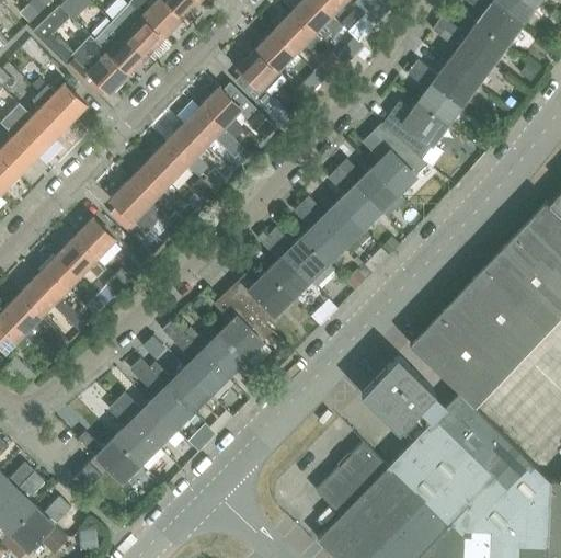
[(87,0),(67,0),(60,8),(67,15),(69,18),(70,19),(73,21),(90,3),(87,0)]
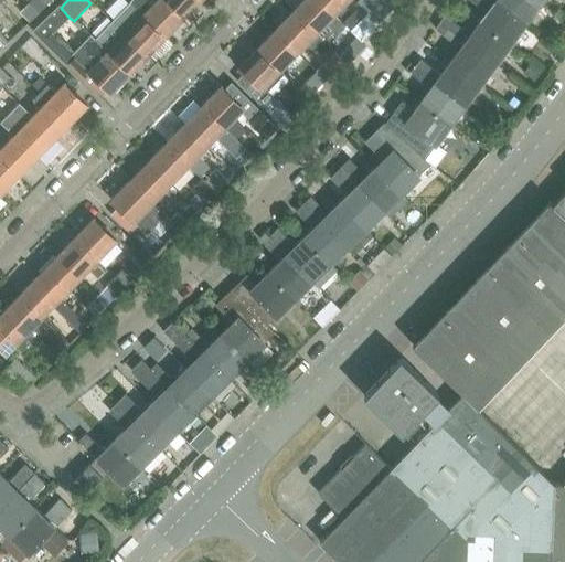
[(145,0),(137,0),(132,6),(166,38),(183,19),(163,0),(158,0),(152,7),(145,0)]
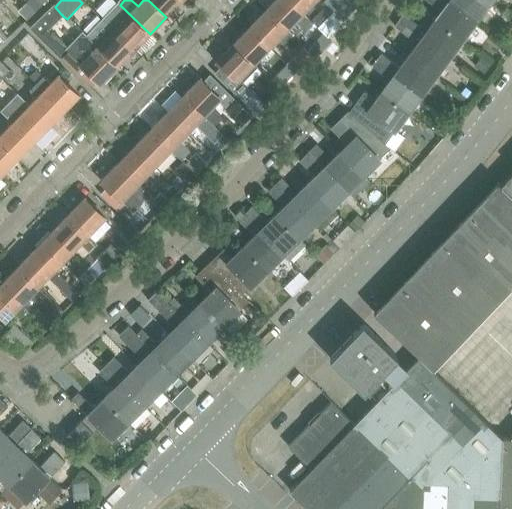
[(182,0),(181,0),(148,0),(166,17),(182,0)]
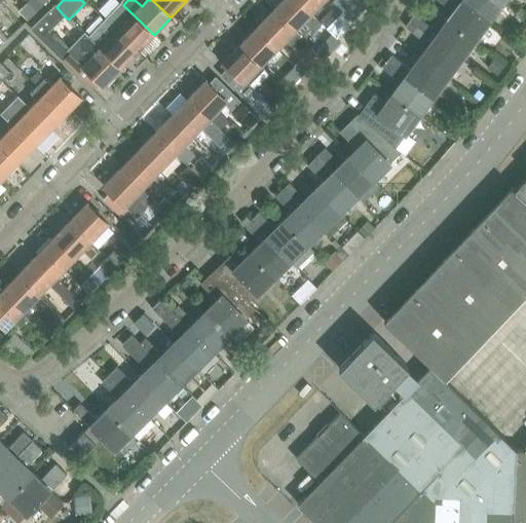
[(295,0),(285,0),(273,12),(294,32),(311,14),(295,0)]
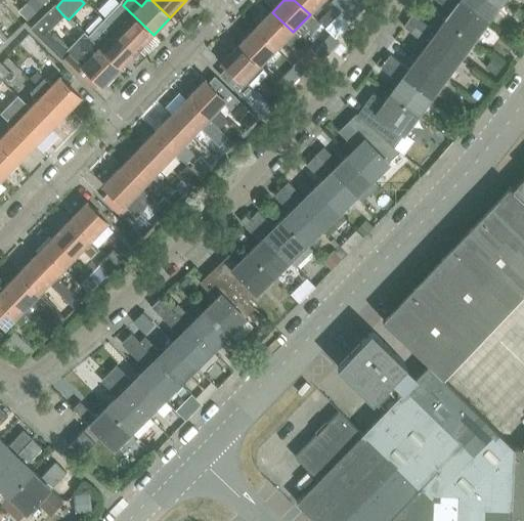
[(294,0),(310,14),(323,0),(294,0)]
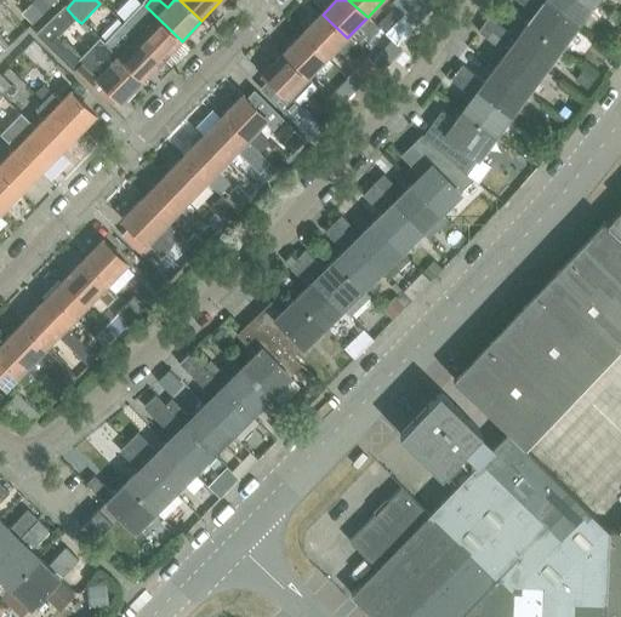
[(512,0),(534,17),(528,26),(559,51),(576,28),(537,0),(512,0)]
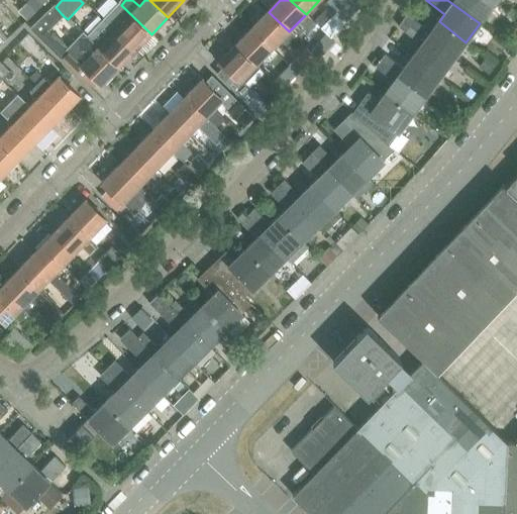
[(447,0),(480,23),(493,5),(486,0),(447,0)]
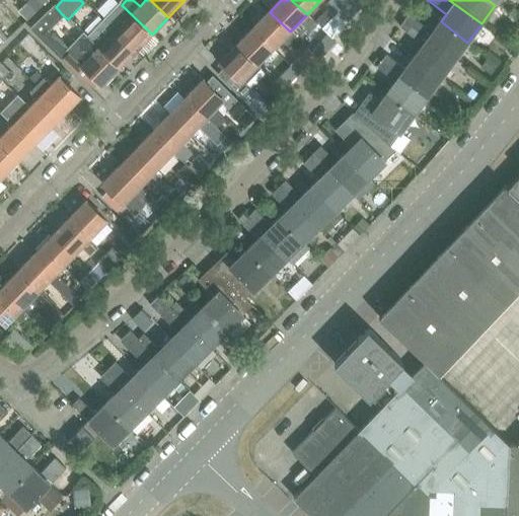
[(120,4),(103,20),(103,21),(115,32),(135,52),(152,34),(122,5),(120,4)]
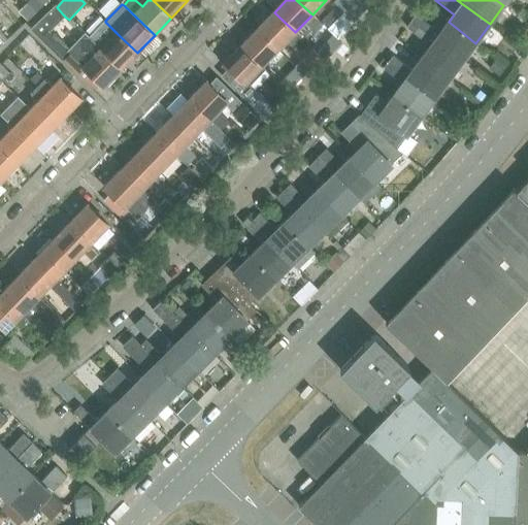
[(52,26),(63,14),(57,7),(56,7),(30,31),(46,47),(55,40),(48,34),(52,31),(52,26)]
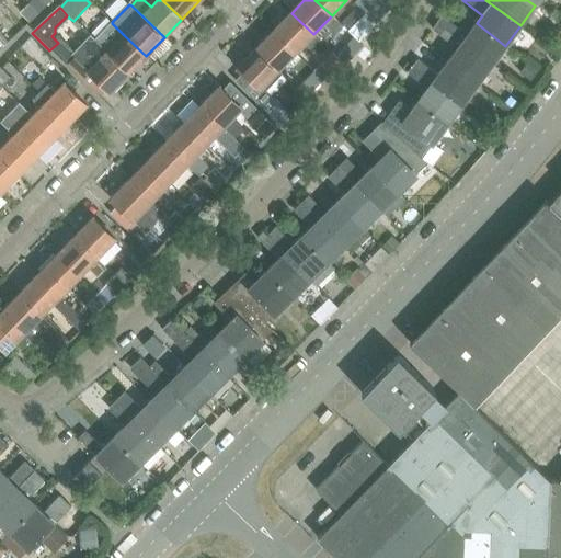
[(292,13),(274,32),(296,53),(313,34),(292,13)]
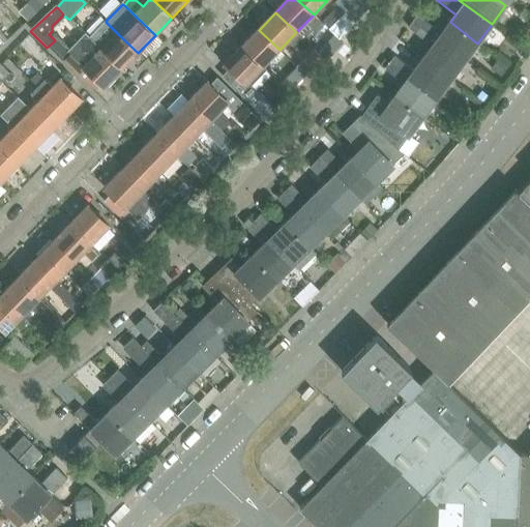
[(69,20),(66,18),(50,33),(56,39),(70,54),(62,63),(91,91),(98,84),(104,88),(121,70),(100,50),(89,38),(69,20)]
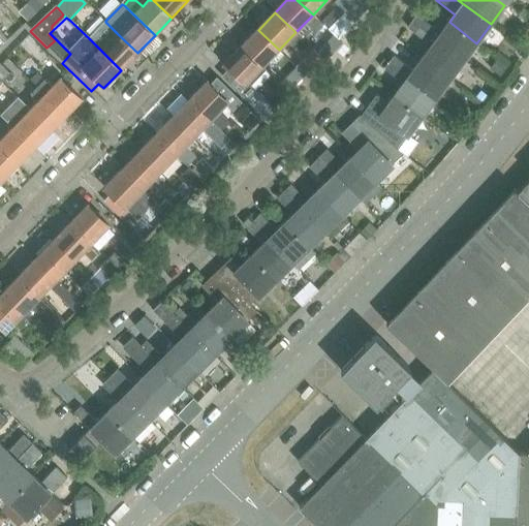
[(105,22),(89,38),(100,50),(121,70),(137,53),(117,33),(105,22)]
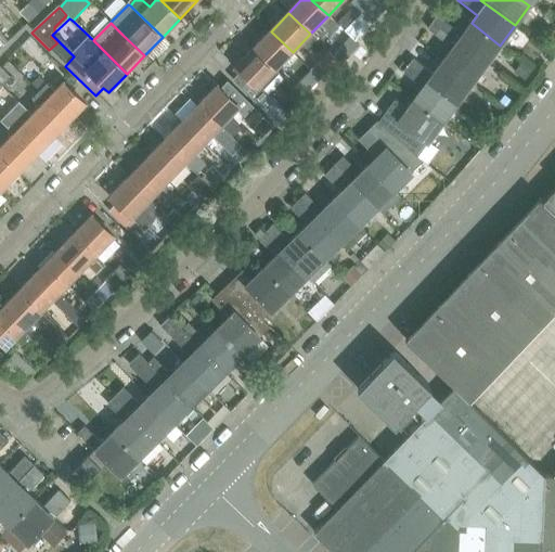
[(472,23),(456,43),(486,65),(500,46),(472,23)]
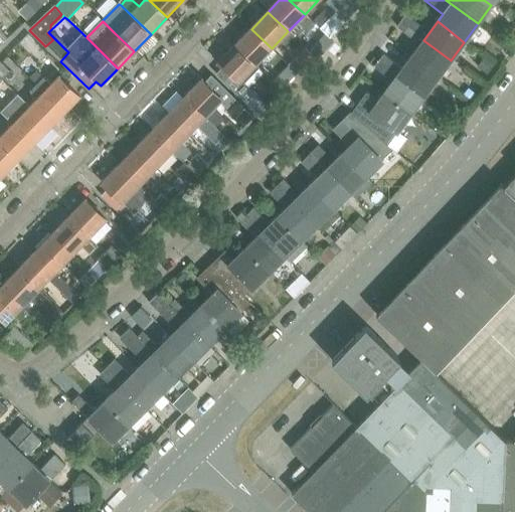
[(272,48),(251,29),(234,45),(255,65),(272,48)]
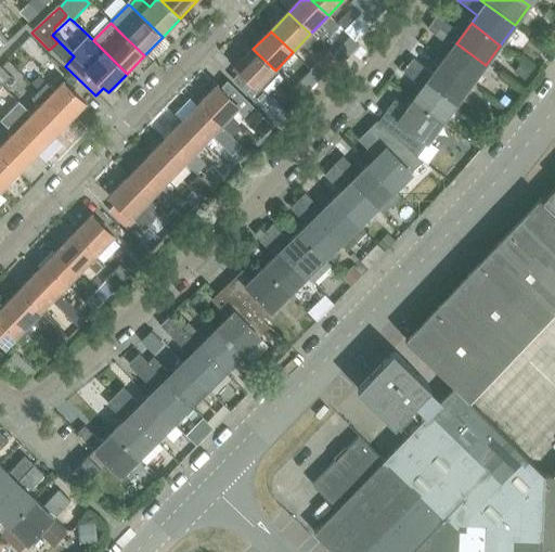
[(456,43),(442,63),(472,85),(486,65),(456,43)]
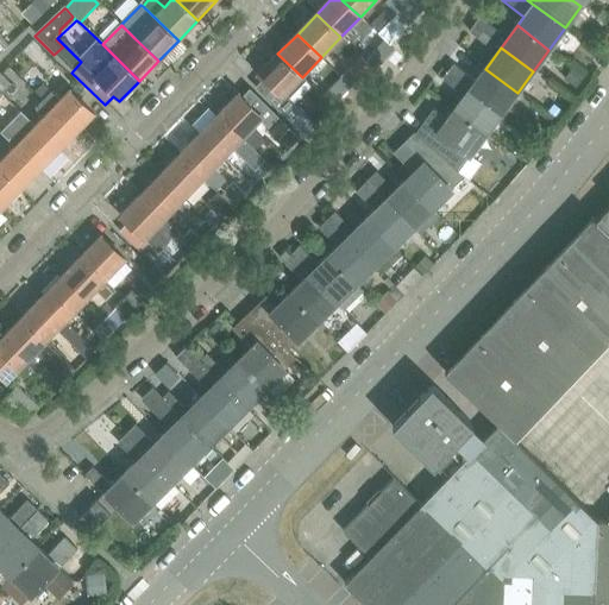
[(302,77),(277,54),(258,75),(264,81),(256,90),(284,117),(313,87),(302,77)]
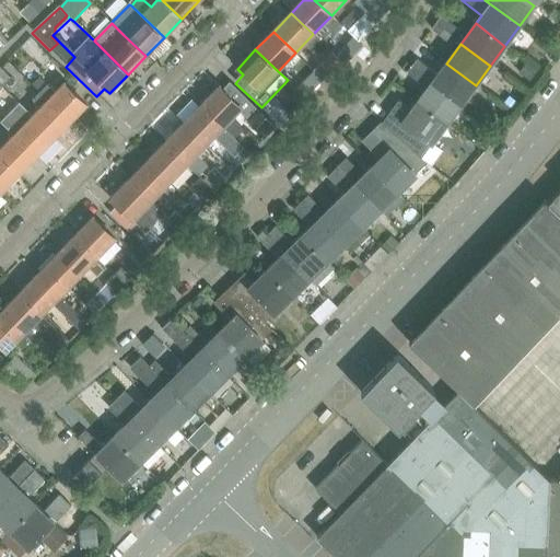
[(476,85),(446,64),(431,83),(461,105),(476,85)]
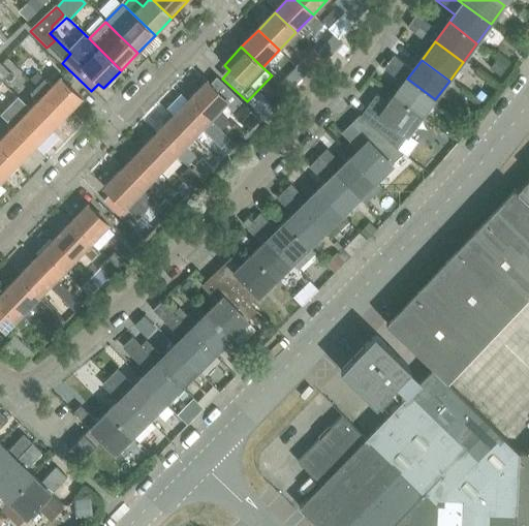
[(407,79),(394,97),(422,118),(435,99),(407,79)]
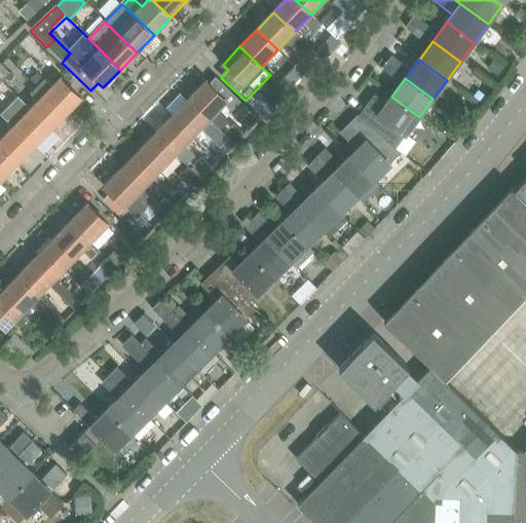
[(44,96),(65,115),(80,100),(60,79),(44,96)]
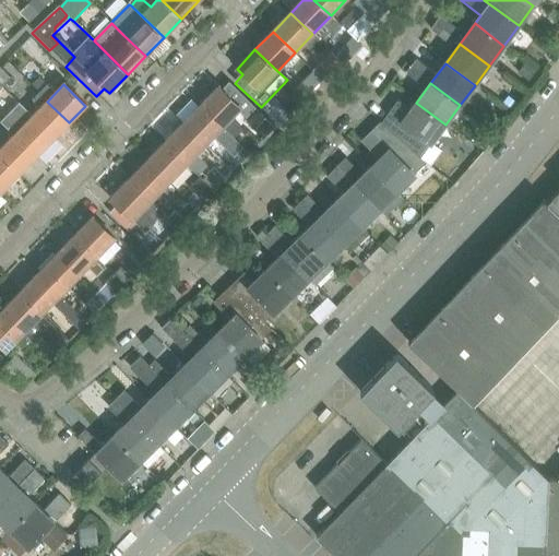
[(200,106),(222,128),(240,109),(218,87),(200,106)]
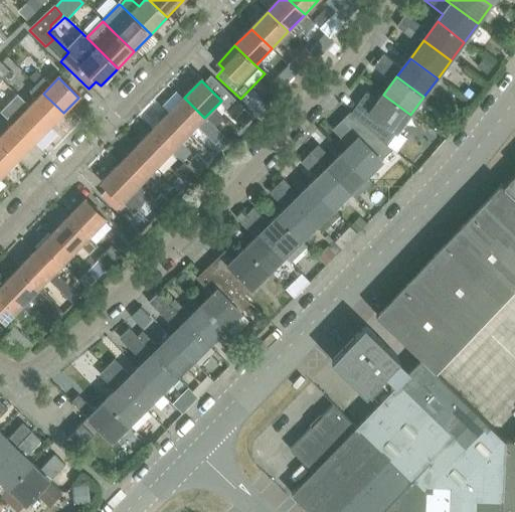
[(29,108),(49,128),(63,113),(43,94),(29,108)]
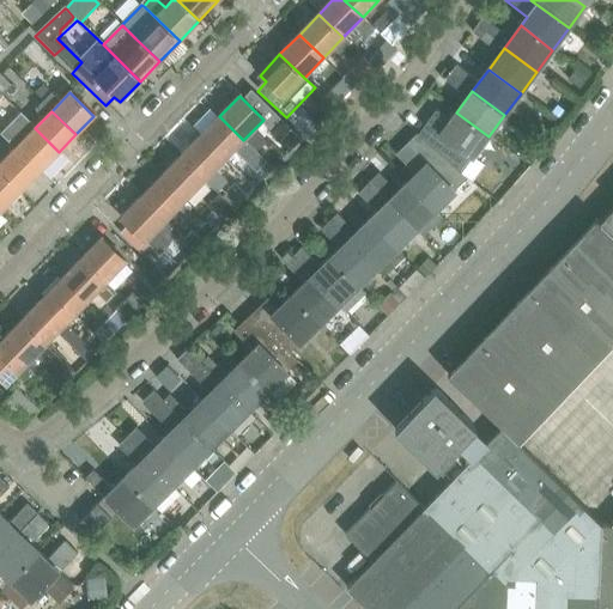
[(489,136),(456,113),(439,134),(472,158),(489,136)]
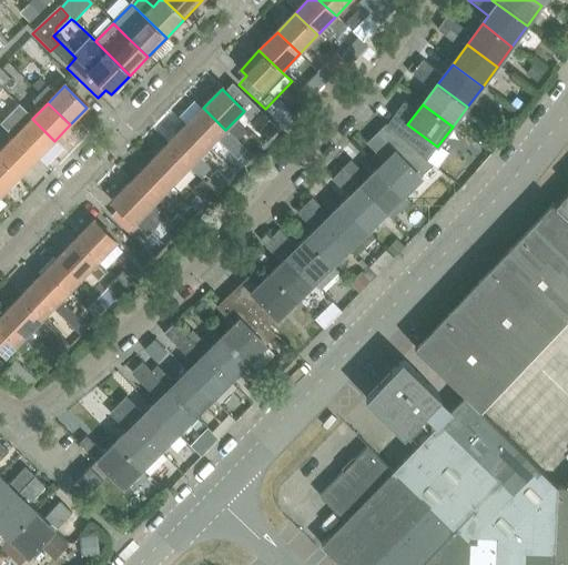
[(1,125),(13,138),(37,160),(54,141),(32,119),(19,107),(1,125)]
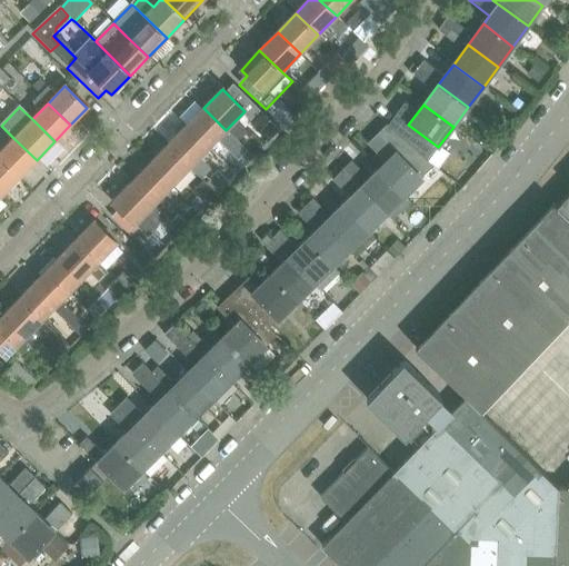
[(226,130),(203,108),(186,127),(208,149),(226,130)]
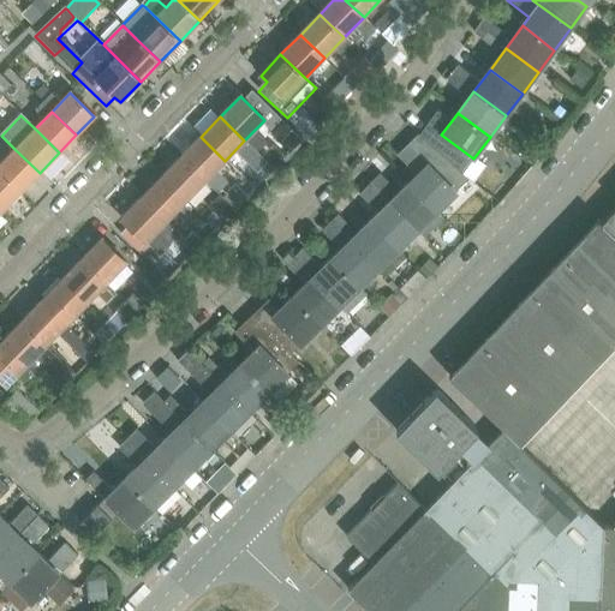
[(401,151),(421,172),(407,184),(436,213),(455,193),(469,180),(458,171),(418,136),(401,151)]
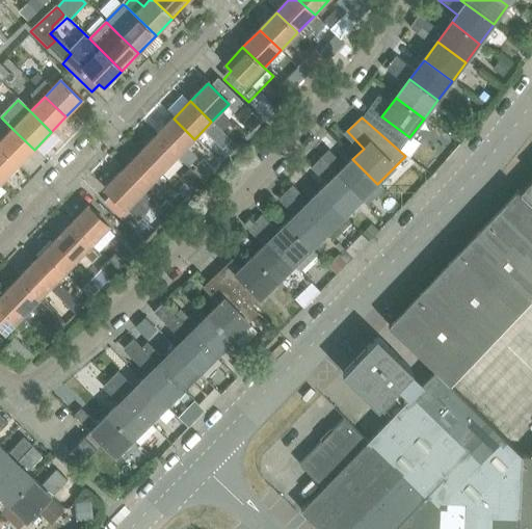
[(174,118),(156,136),(178,157),(194,139),(174,118)]
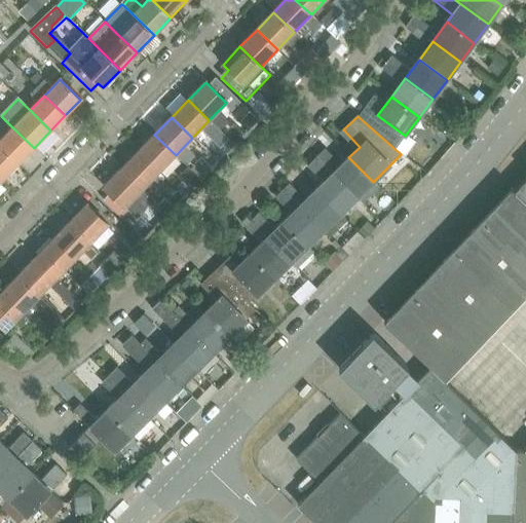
[(233,125),(224,136),(234,145),(242,137),(243,138),(245,137),(233,125)]
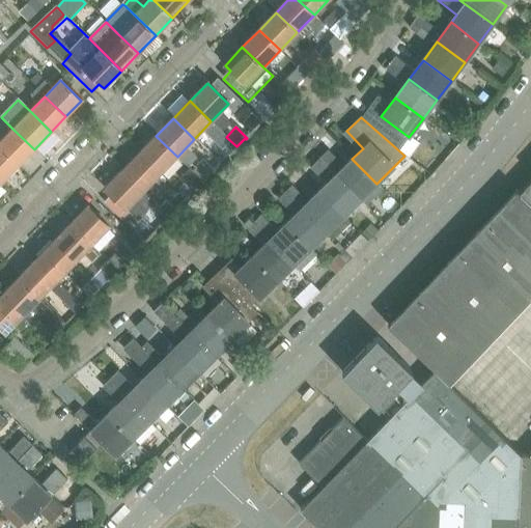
[(0,141),(0,149),(17,167),(34,149),(12,129),(0,141)]
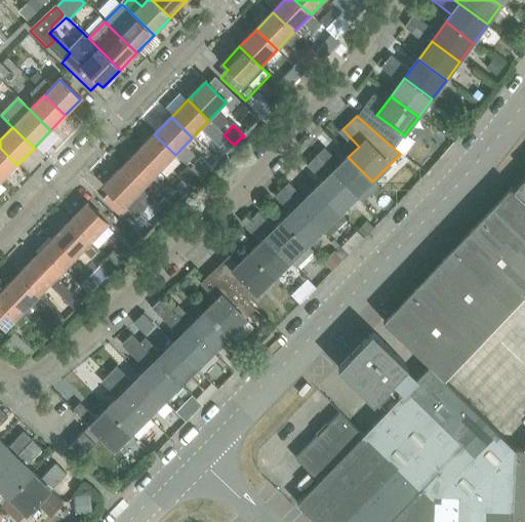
[(137,152),(158,172),(175,155),(154,134),(137,152)]
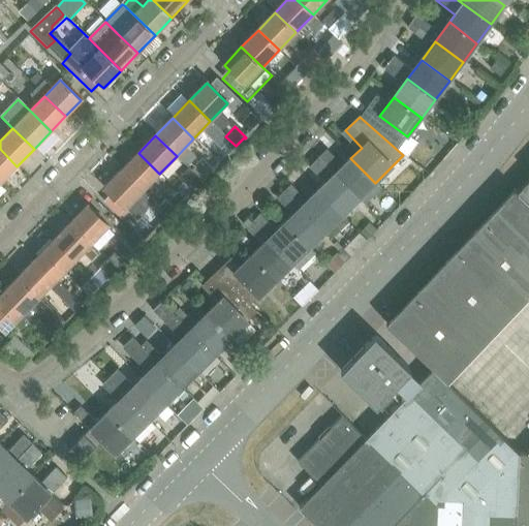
[(0,183),(17,166),(0,149),(0,183)]
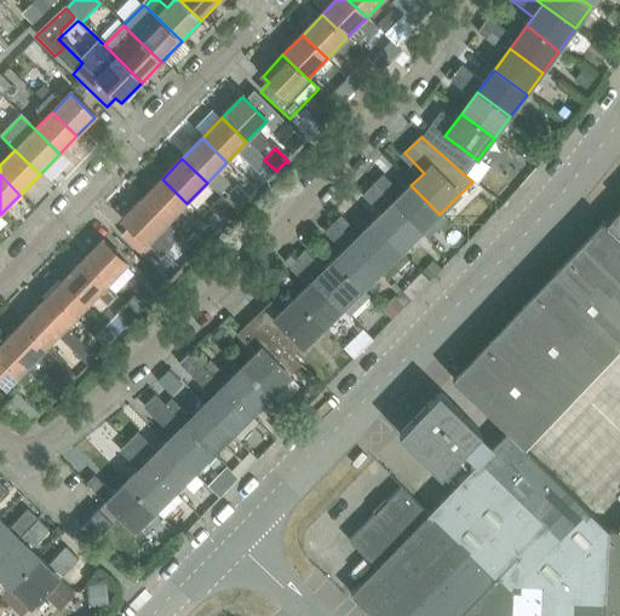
[(373,185),(420,234),(440,214),(411,185),(401,195),(383,177),(373,185)]
